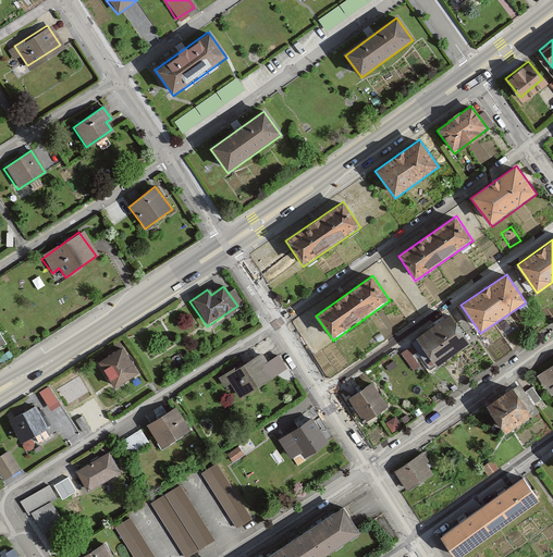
[(471,342),(452,313),(417,338),(437,366),(471,342)]
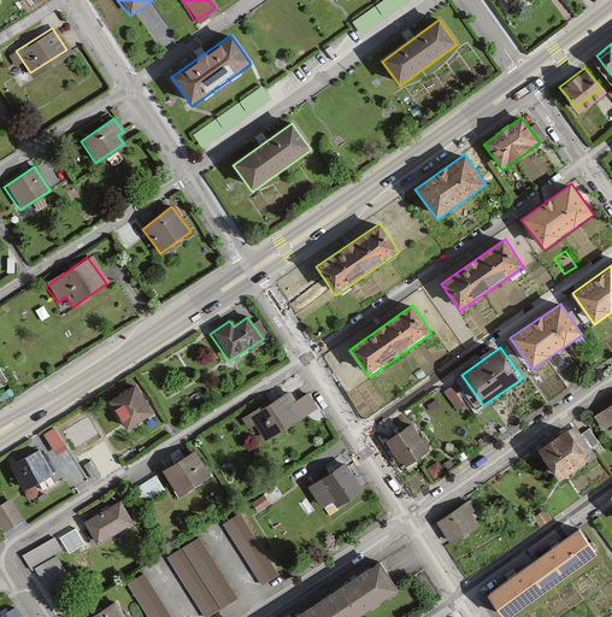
[(441,389),(454,407),(465,399),(452,381),(441,389)]
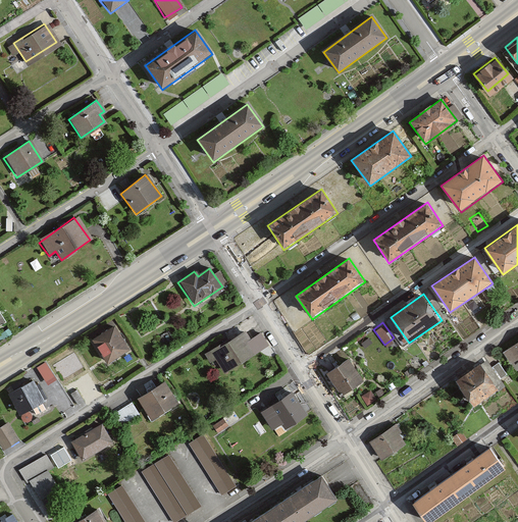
[(127,351),(111,325),(88,341),(104,366),(127,351)]
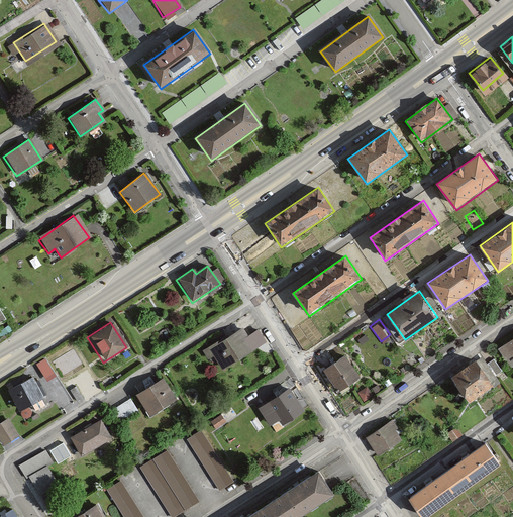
[(215,342),(201,352),(206,359),(211,356),(221,372),(254,347),(241,329),(217,345),(215,342)]
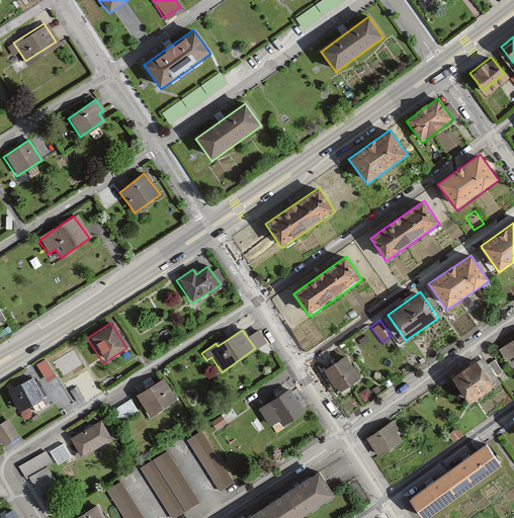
[(513,338),(498,350),(505,361),(512,357),(513,360),(513,338)]
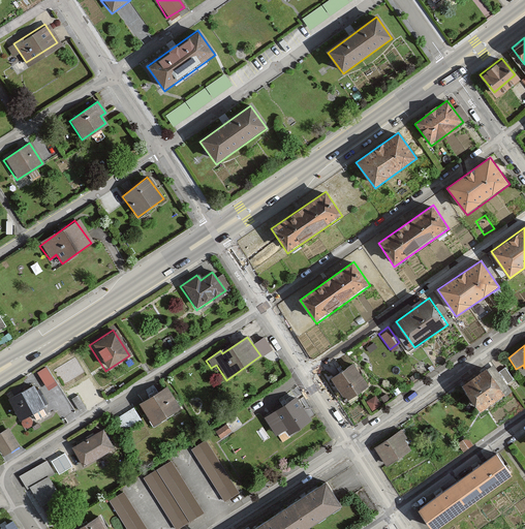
[(44,387),(53,382),(43,365),(34,369),(44,387)]
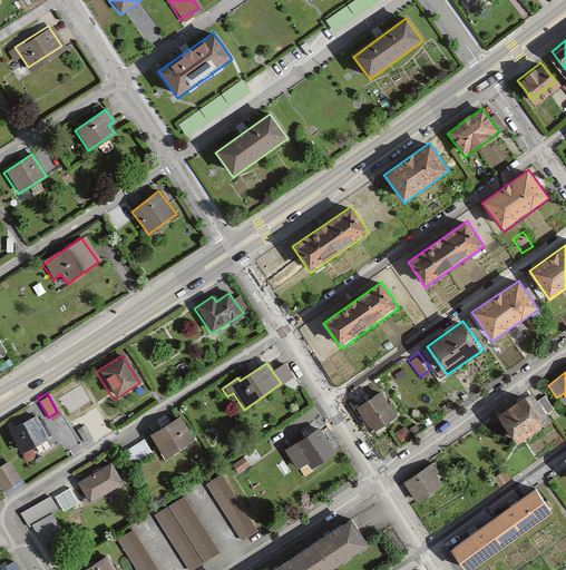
[(396,419),(379,393),(357,408),(372,433),(396,419)]
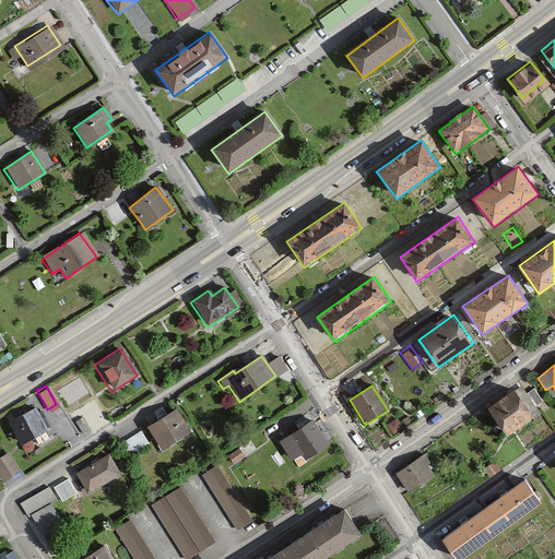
[(517,388),(487,407),(506,433),(534,414),(517,388)]
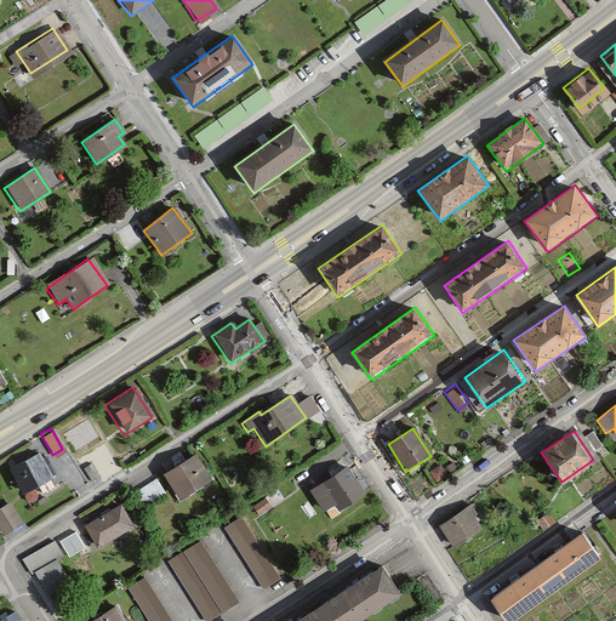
[(40,451),(7,469),(21,495),(53,477),(40,451)]
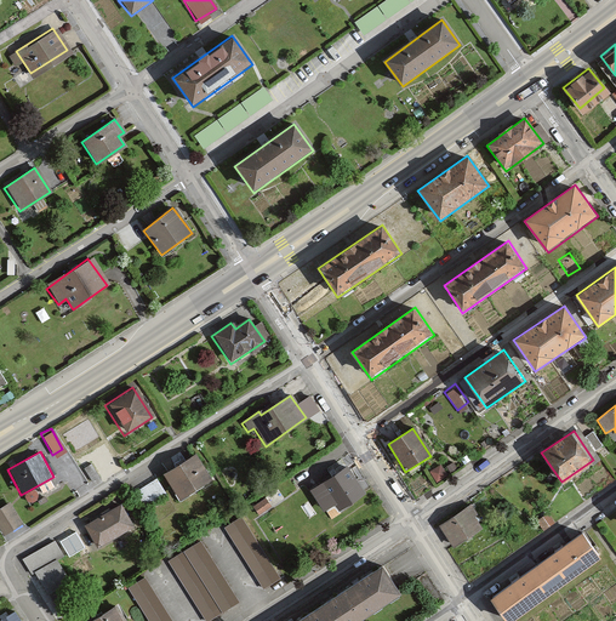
[(193,454),(163,474),(180,500),(211,479),(193,454)]
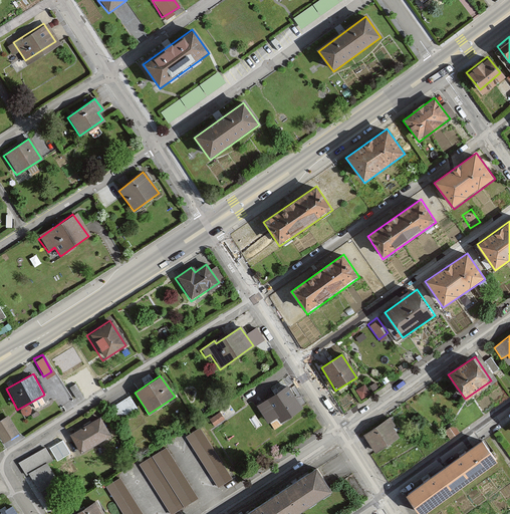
[(285,387),(255,408),(267,424),(276,418),(280,424),(301,410),(285,387)]
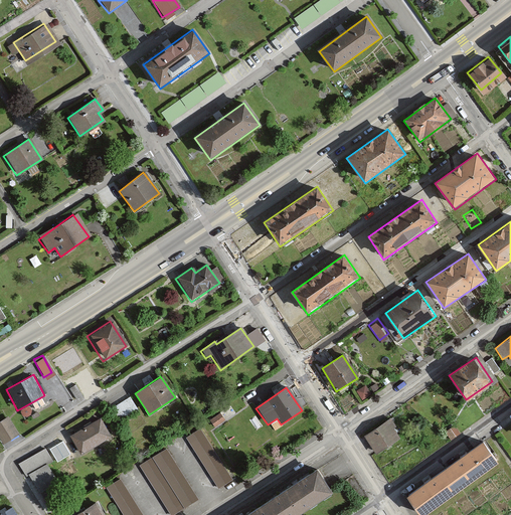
[(117,416),(135,405),(128,394),(111,405),(117,416)]
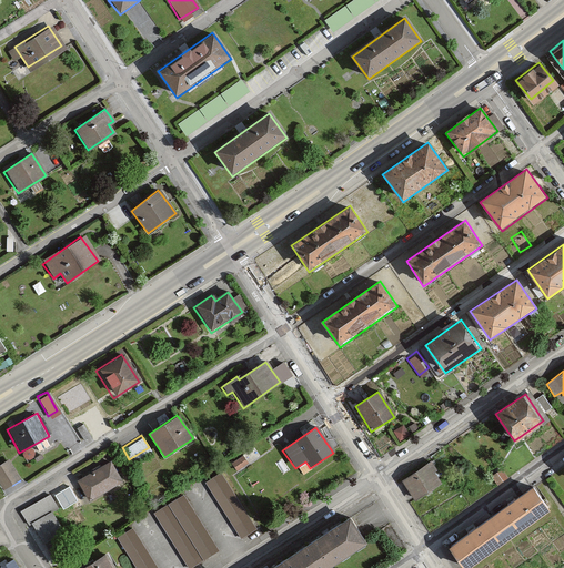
[(8,460),(0,465),(0,490),(18,480),(8,460)]
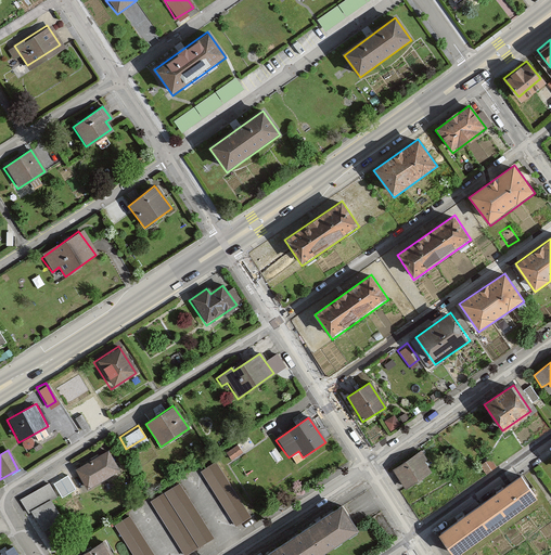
[(104,451),(73,470),(86,491),(117,470),(104,451)]
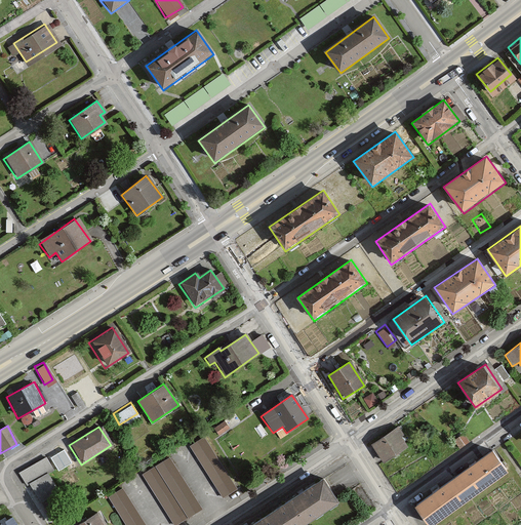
[(396,429),(370,444),(382,462),(407,446),(396,429)]
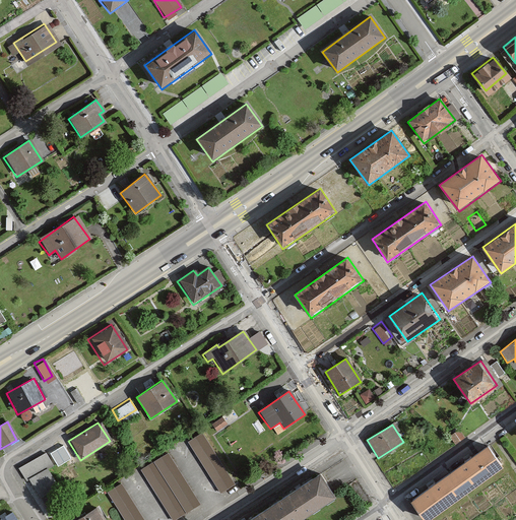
[(229,480),(197,433),(185,440),(216,488),(229,480)]
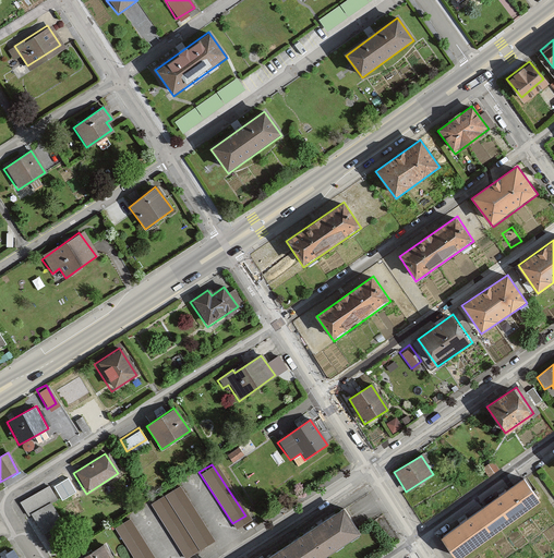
[(524,477),(441,537),(456,557),(460,557),(541,500),(524,477)]
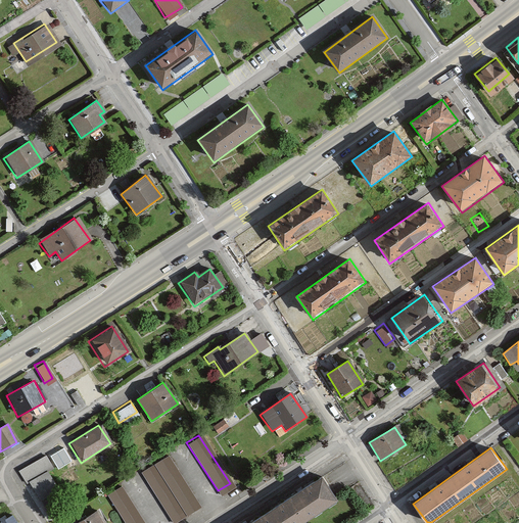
[(21,479),(50,466),(45,454),(16,467),(21,479)]
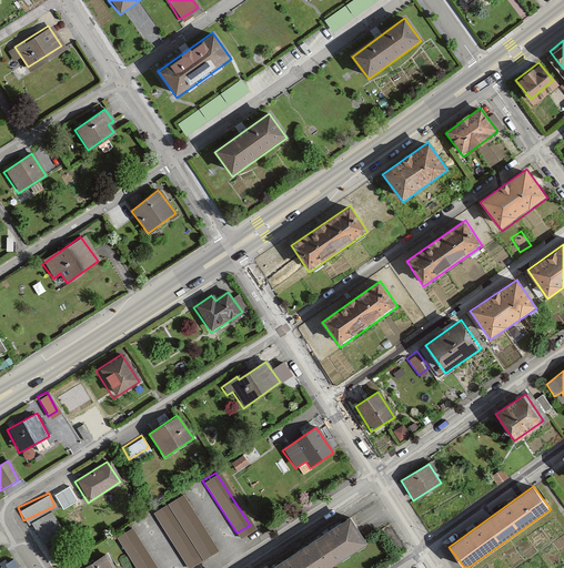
[(211,547),(178,495),(152,510),(185,563),(211,547)]
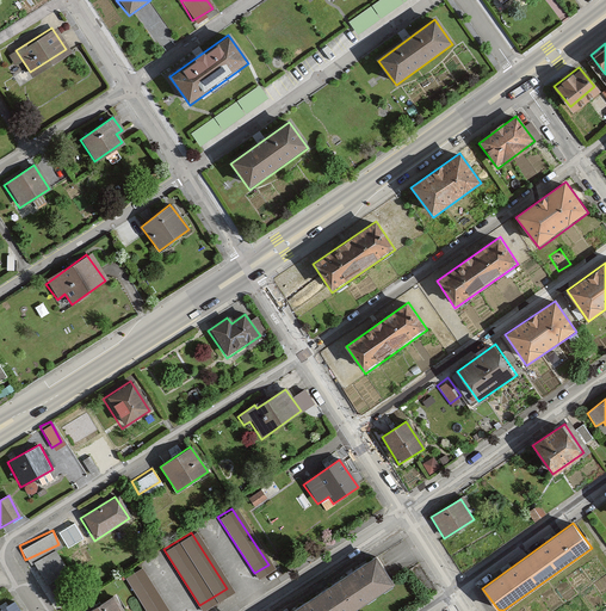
[(375,556),(291,610),(353,610),(394,585),(375,556)]
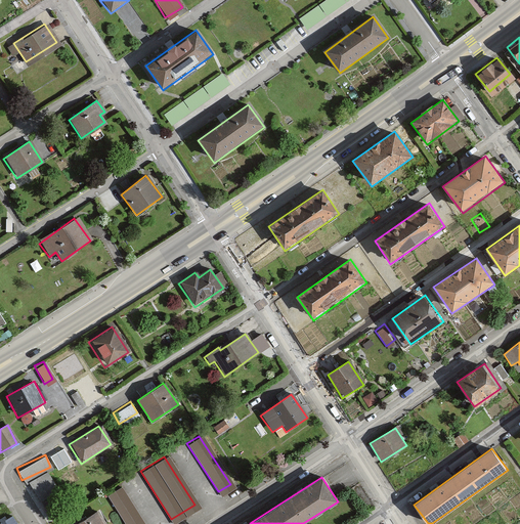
[(141,523),(118,486),(105,493),(124,523),(141,523)]
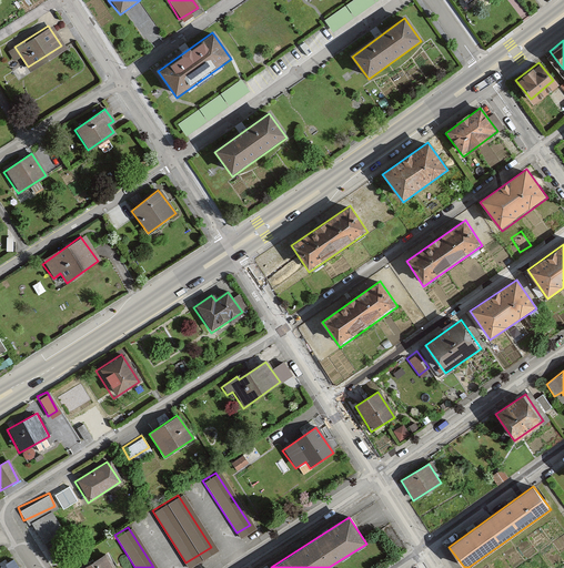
[(112,567),(103,555),(82,567),(112,567)]
